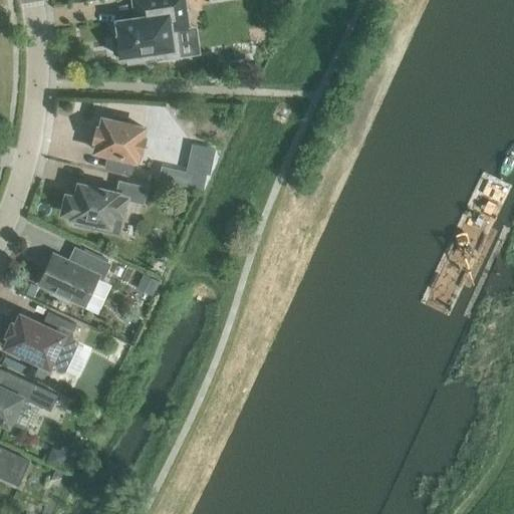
[(189,29),(184,0),(145,0),(148,17),(137,18),(137,17),(136,17),(136,18),(117,21),(119,36),(117,37),(112,41),(114,54),(120,56),(120,57),(126,56),(127,64),(147,61),(146,53),(179,48),(177,31),(189,29)]
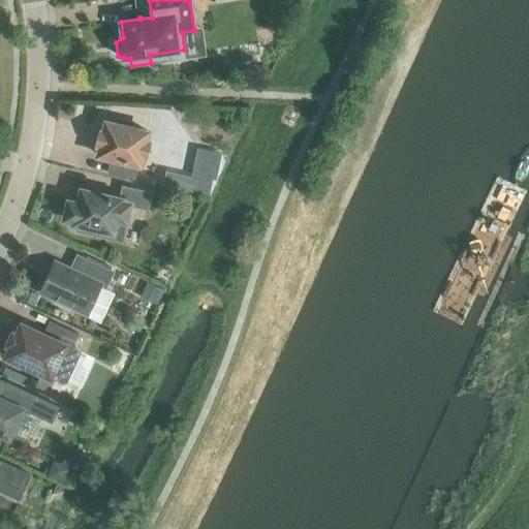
[(104,132),(99,131),(96,145),(100,146),(98,155),(112,158),(107,173),(134,180),(138,165),(139,165),(143,156),(147,157),(150,143),(146,142),(148,132),(130,128),(131,122),(117,119),(115,124),(106,122),(104,132)]
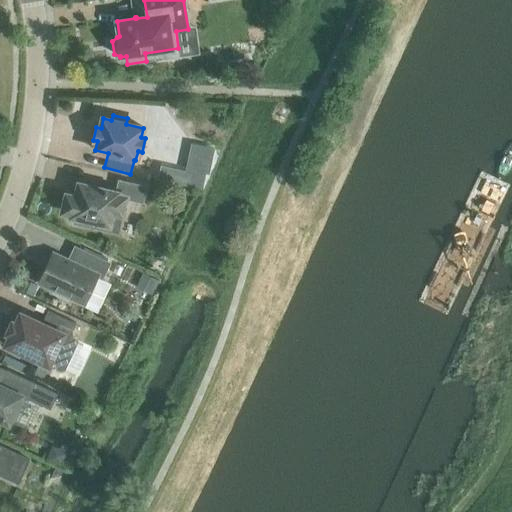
[(179,170),(176,183),(190,187),(193,173),(179,170)]
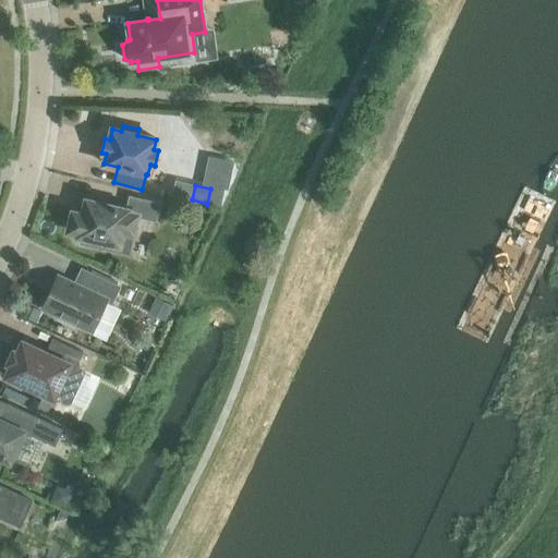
[(136,217),(155,221),(159,204),(130,197),(126,210),(86,201),(83,215),(73,213),(69,231),(79,233),(79,235),(81,237),(80,244),(97,247),(98,240),(119,245),(122,231),(133,233),(136,217)]
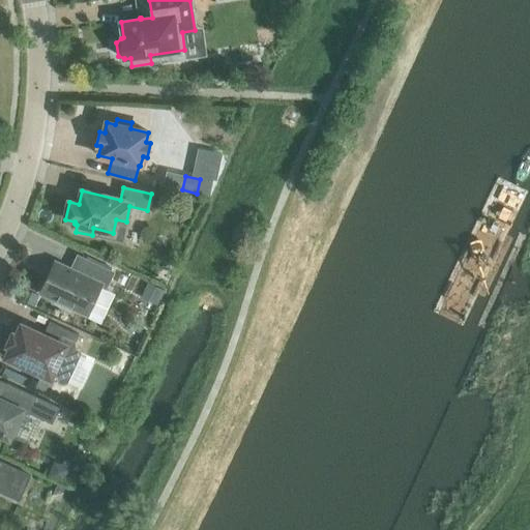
[(100,287),(106,289),(114,272),(82,258),(77,268),(72,266),(70,270),(55,263),(41,293),(57,300),(55,304),(70,312),(72,307),(83,312),(89,297),(93,300),(100,287)]
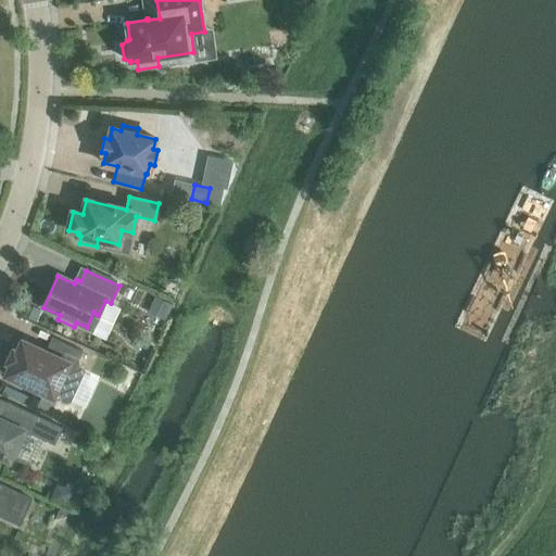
[(154,298),(148,312),(164,319),(171,305),(154,298)]
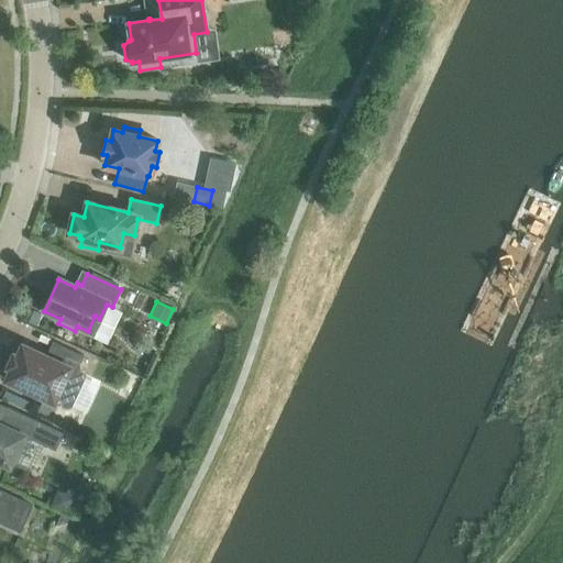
[(55,401),(67,407),(72,406),(85,378),(84,374),(77,371),(84,356),(53,342),(46,355),(23,344),(18,356),(14,354),(8,367),(11,368),(7,379),(54,403),(55,401)]
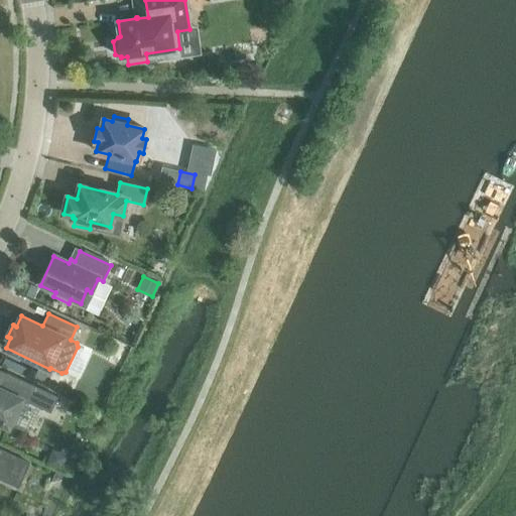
[(5,359),(1,367),(24,378),(28,369),(5,359)]
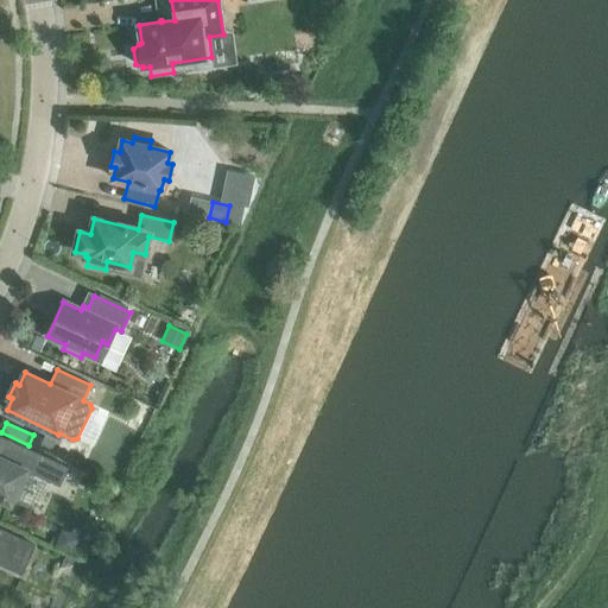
[(26,470),(59,486),(68,468),(6,438),(6,441),(0,453),(0,499),(11,505),(26,470)]
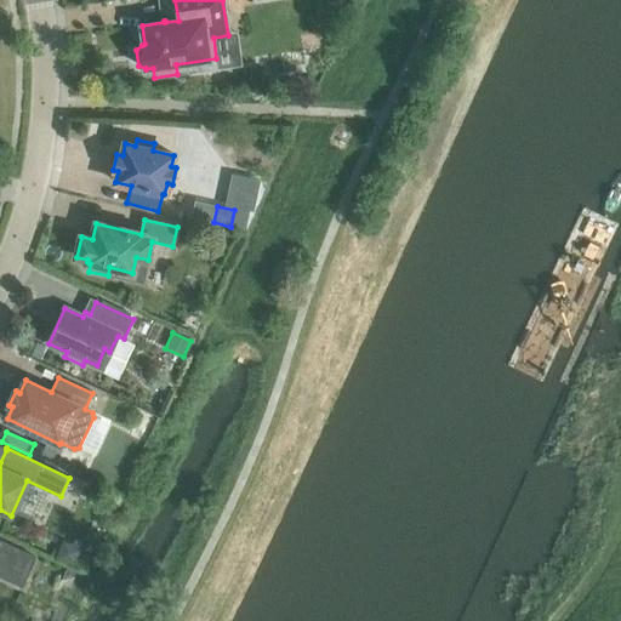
[(0,576),(22,587),(35,558),(0,541),(0,576)]
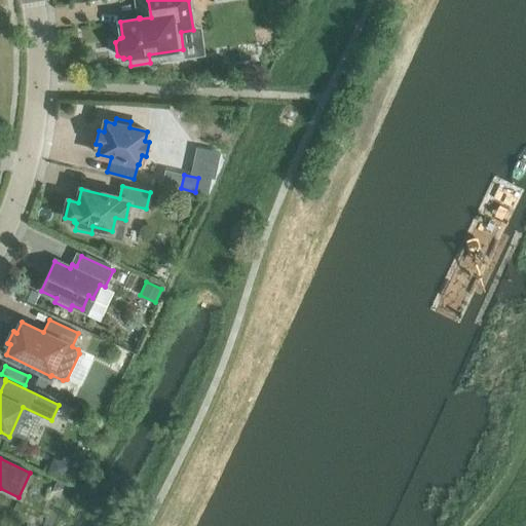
[(57,482),(51,491),(60,495),(64,485),(57,482)]
